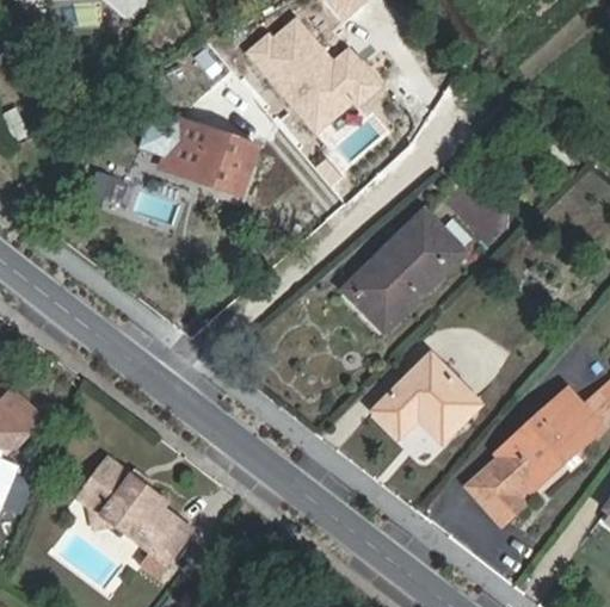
[(325,0),(343,18),(362,0),(325,0)]
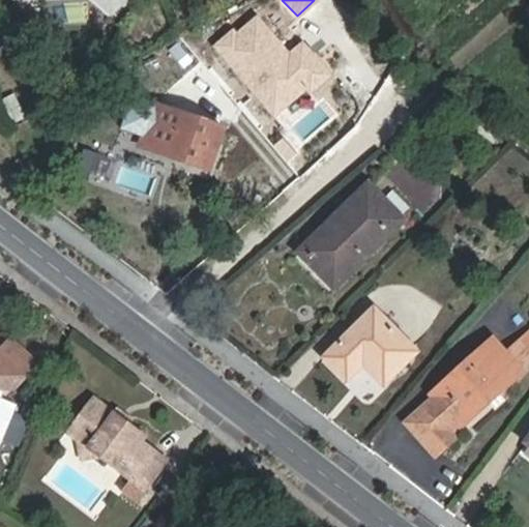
[(332,72),(327,67),(302,39),(288,51),(256,15),(235,32),(231,27),(212,44),(216,49),(274,114),(310,83),(315,88),(332,72)]
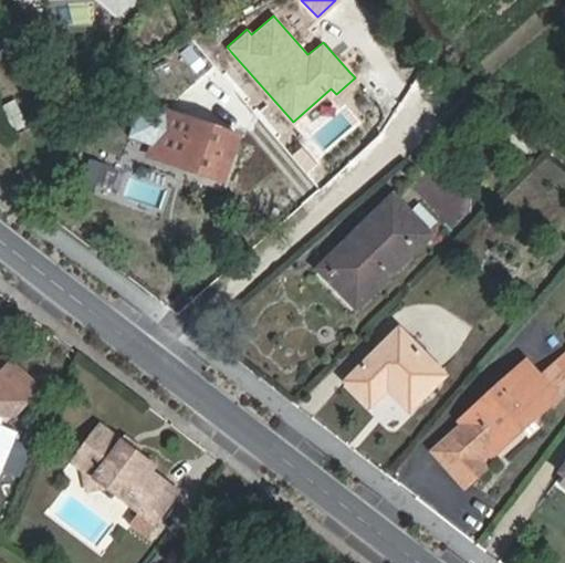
[(31,62),(25,42),(7,48),(11,68),(31,62)]
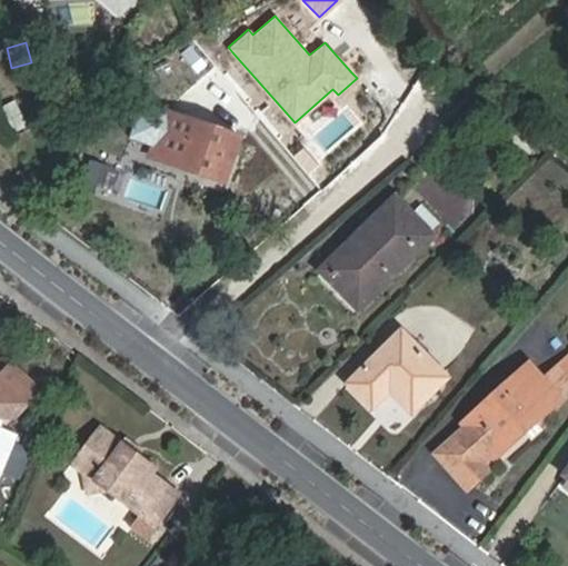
[(150,145),(162,111),(150,107),(139,140),(150,145)]
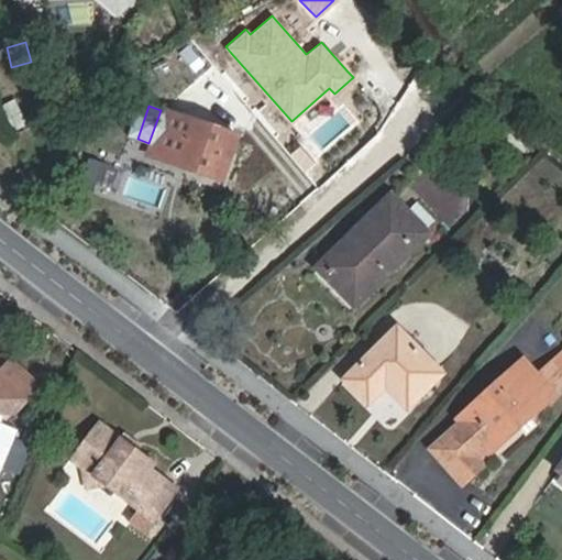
[(179,155),(176,165),(221,180),(238,131),(162,106),(161,110),(149,143),(147,145),(179,155)]
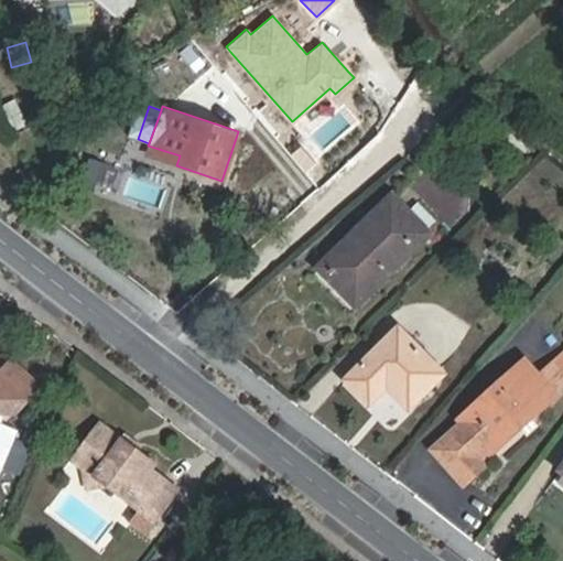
[(145,153),(176,165),(180,155),(148,146),(145,153)]
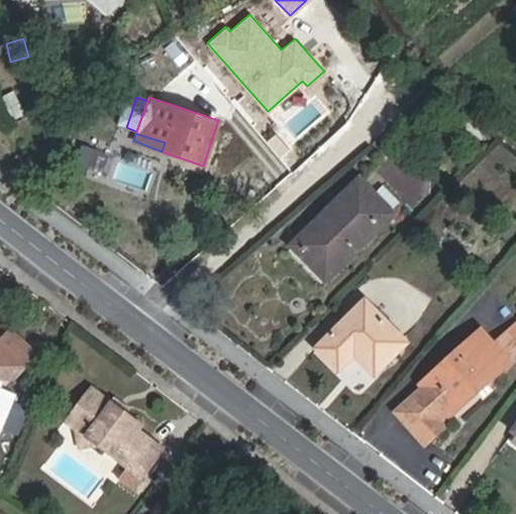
[(325,219),(296,248),(324,277),(392,211),(357,176),(319,212),(325,219)]
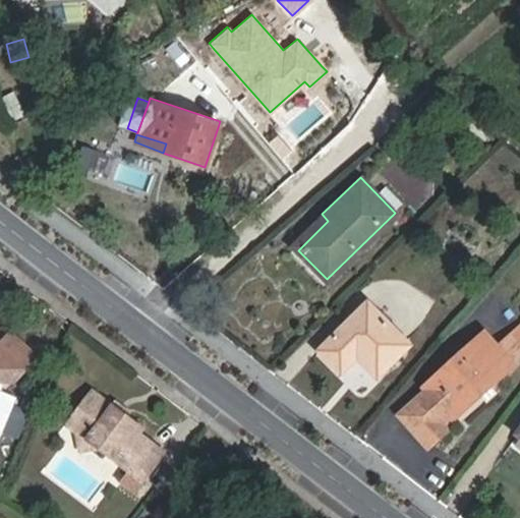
[(292,243),(298,250),(328,221),(322,214),(292,243)]
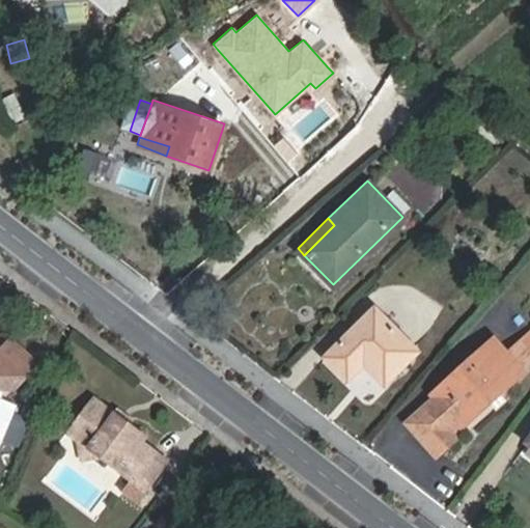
[(382,380),(415,350),(372,306),(325,354),(345,374),(362,360),(382,380)]
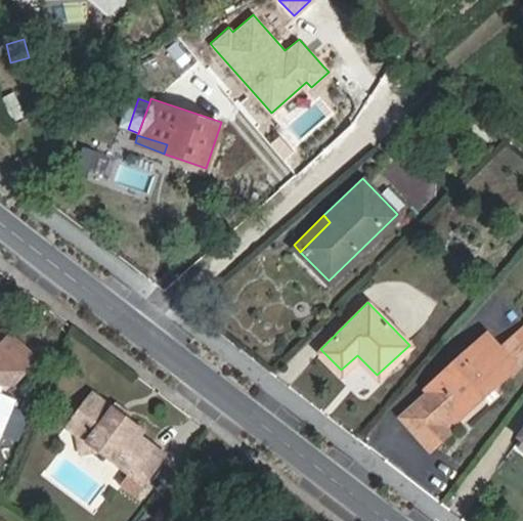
[(486,331),(425,386),(428,389),(400,414),(430,446),(448,430),(442,423),(450,416),(478,390),(475,386),(483,379),(490,387),(516,364),(515,363),(522,355),(522,321),(497,344),(486,331)]
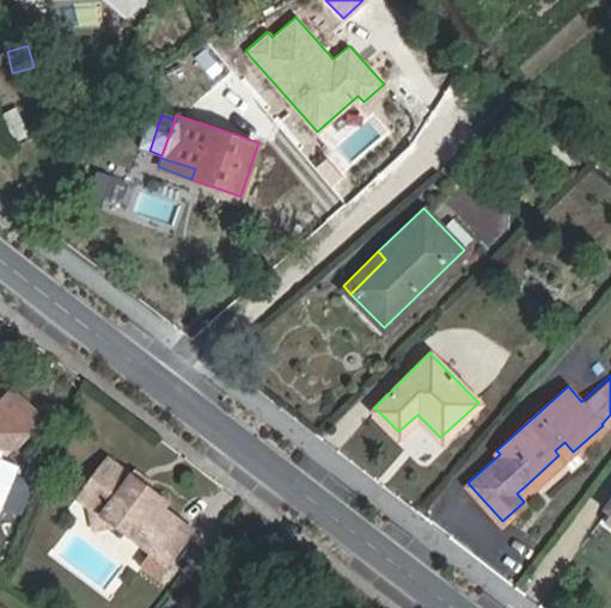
[(0,501),(16,464),(0,456),(0,446),(12,446),(41,417),(12,390),(0,400),(0,501)]
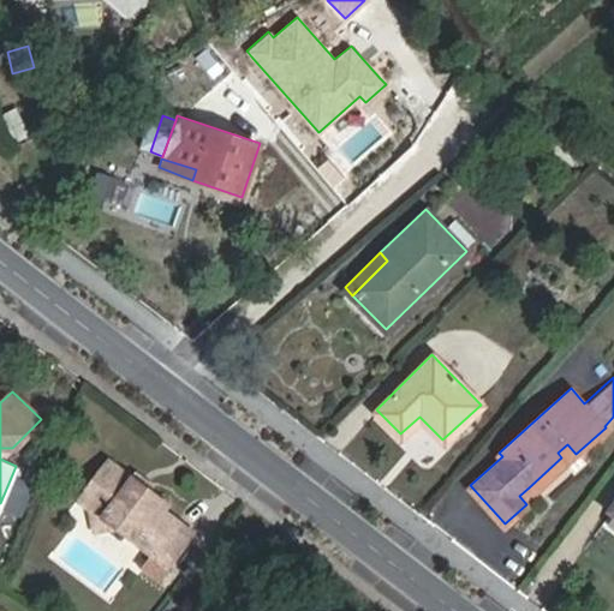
[(427,466),(443,447),(418,424),(401,444),(427,466)]
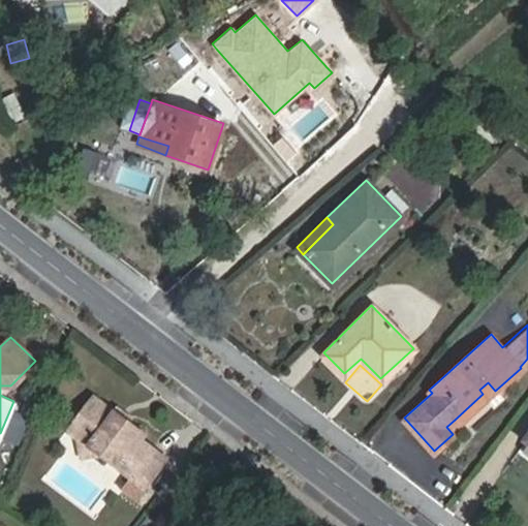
[(483,394),(455,420),(458,424),(486,399),(493,406),(501,399),(495,391),(488,382),(479,390),(483,394)]
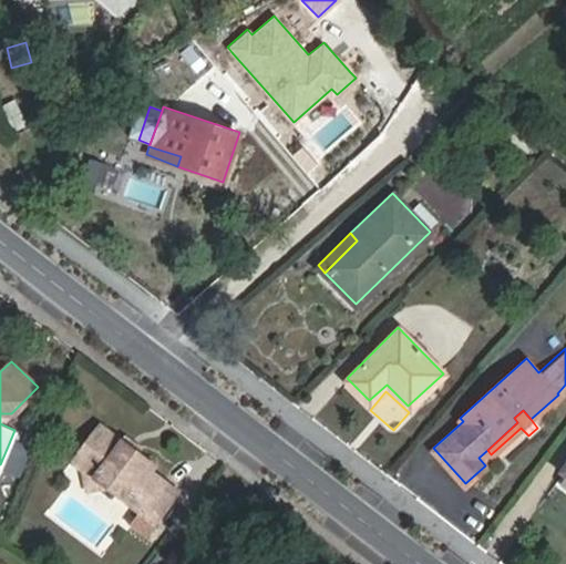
[(154,472),(136,459),(121,447),(101,431),(72,468),(84,478),(103,492),(151,530),(173,500),(148,480),(154,472)]
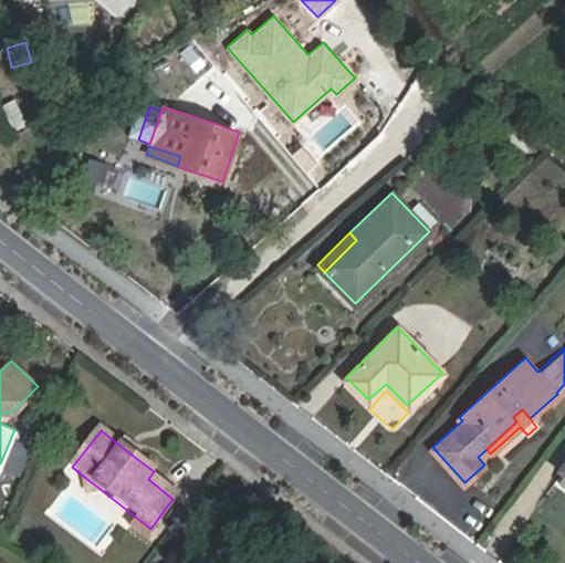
[(121,446),(136,458),(139,452),(125,441),(121,446)]
